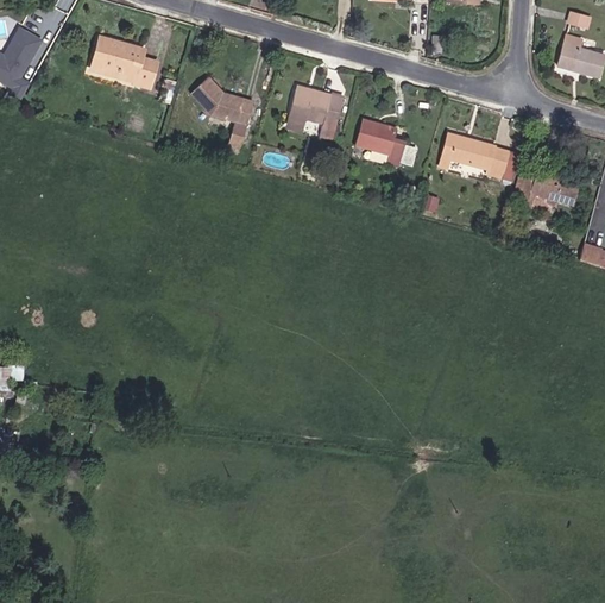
[(563,22),(581,26),(584,17),(567,12),(563,22)]
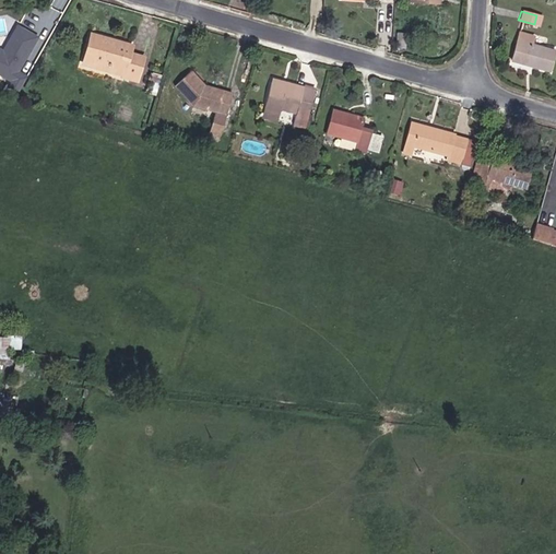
[(24,67),(40,36),(21,25),(8,51),(0,47),(0,71),(15,80),(12,85),(24,89),(32,77),(20,70),(22,66),(24,67)]
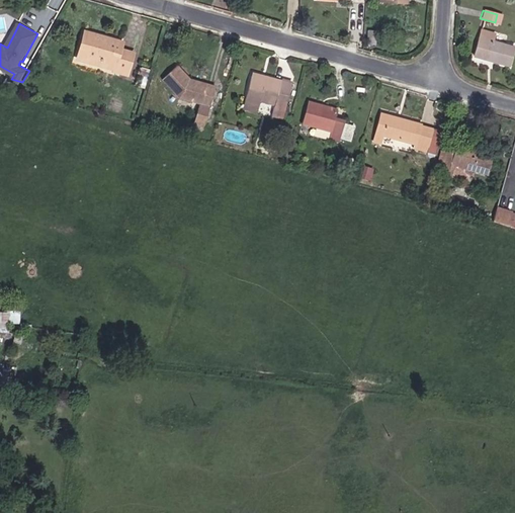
[(505,65),(510,47),(490,40),(491,33),(477,29),(469,55),(505,65)]
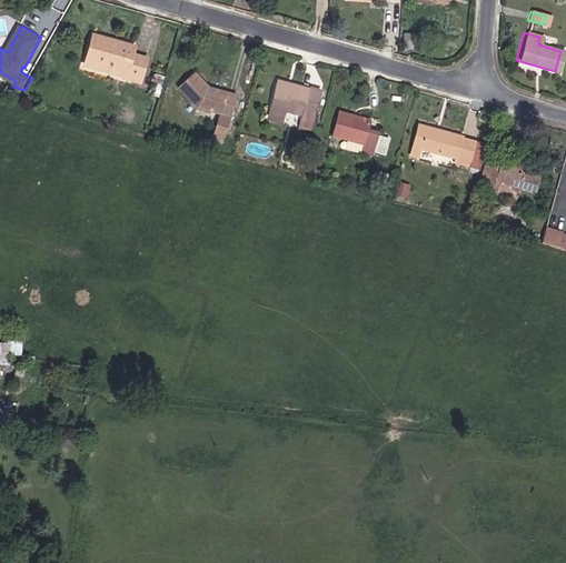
[(151,58),(137,53),(139,44),(100,33),(93,57),(98,59),(97,64),(116,70),(117,64),(132,70),(130,74),(130,77),(145,81),(151,58)]
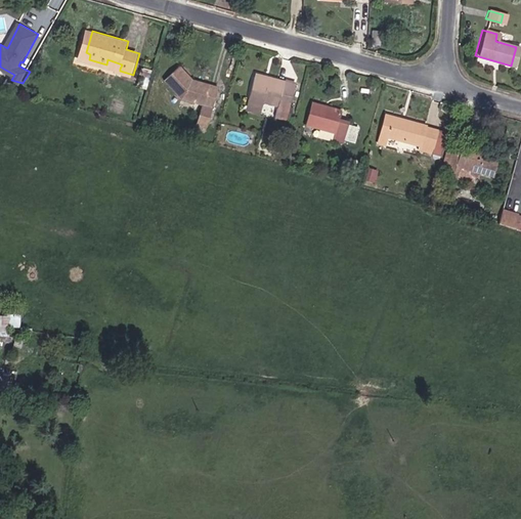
[(106,65),(120,69),(122,65),(107,59),(106,65)]
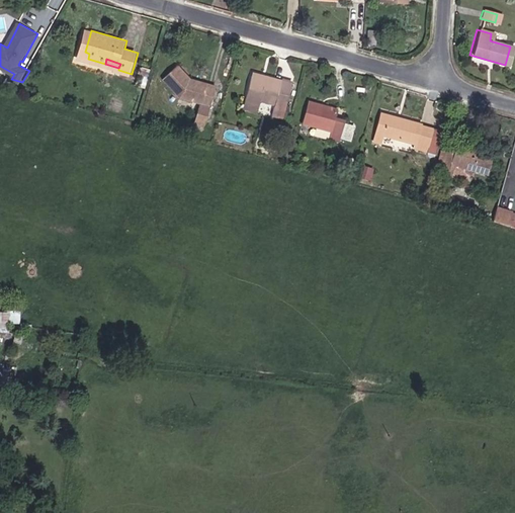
[(222,88),(193,78),(194,75),(192,74),(182,64),(167,78),(182,93),(206,101),(200,121),(210,124),(222,88)]
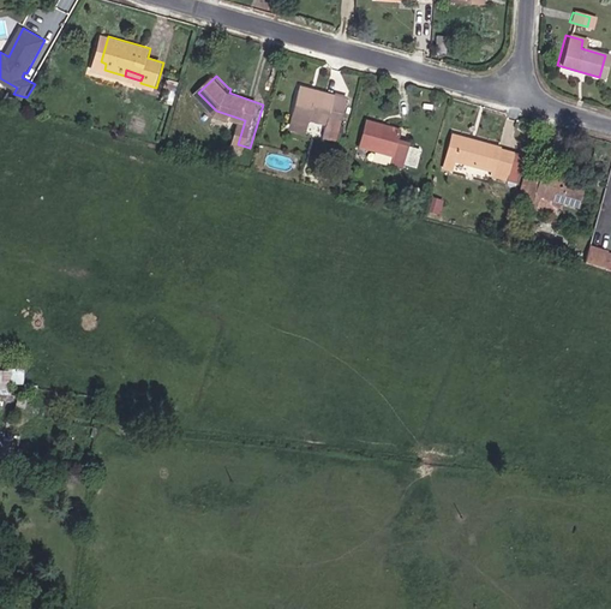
[(321,90),(322,85),(304,81),(303,85),(321,90)]
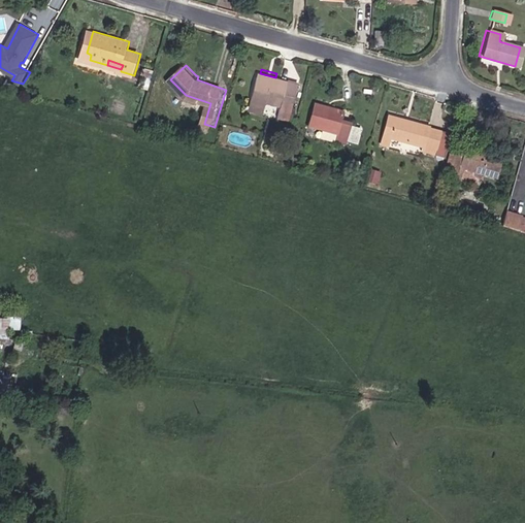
[(282,111),(293,116),(302,80),(276,73),(275,77),(260,73),(253,99),(268,103),(269,99),(284,103),(282,111)]
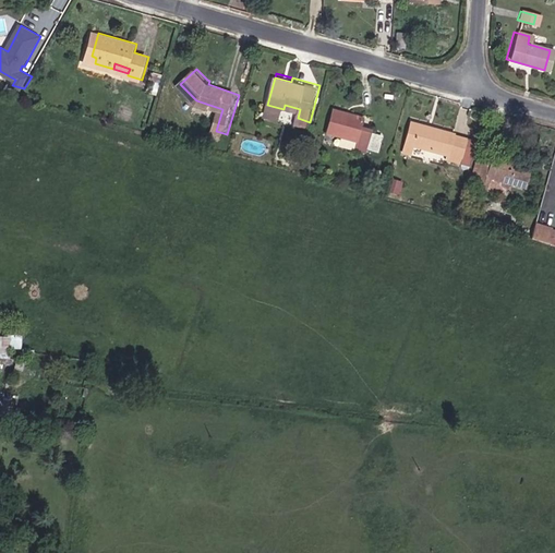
[(239,95),(240,91),(209,81),(208,84),(239,95)]
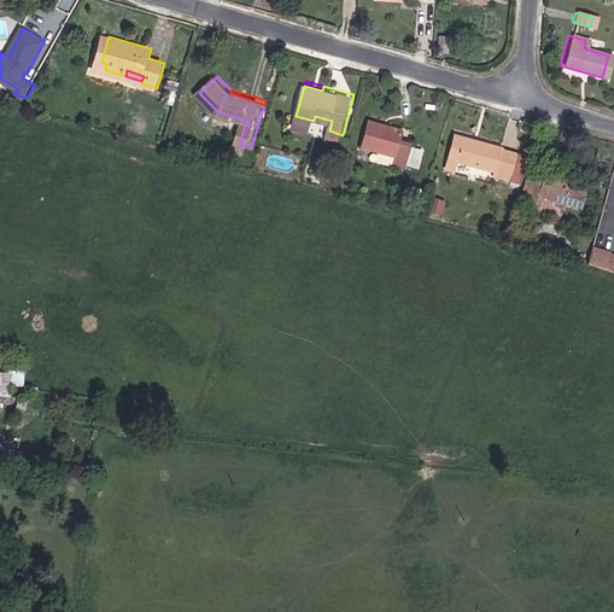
[(411,145),(399,141),(402,130),(381,124),(381,123),(367,120),(361,146),(396,155),(395,163),(419,169),(424,150),(410,146),(411,145)]
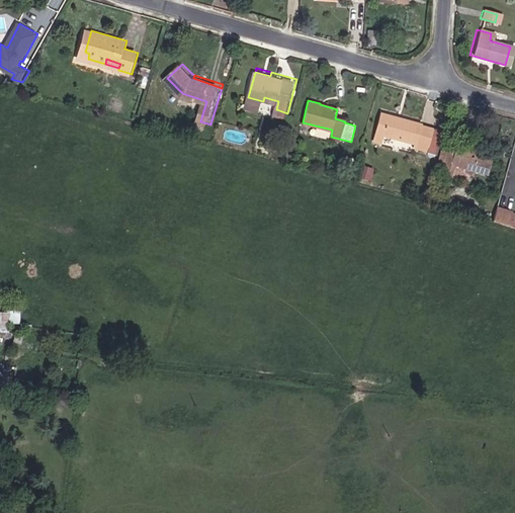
[(414,145),(426,149),(432,127),(418,123),(419,122),(379,111),(372,139),(380,141),(382,133),(415,141),(414,145)]
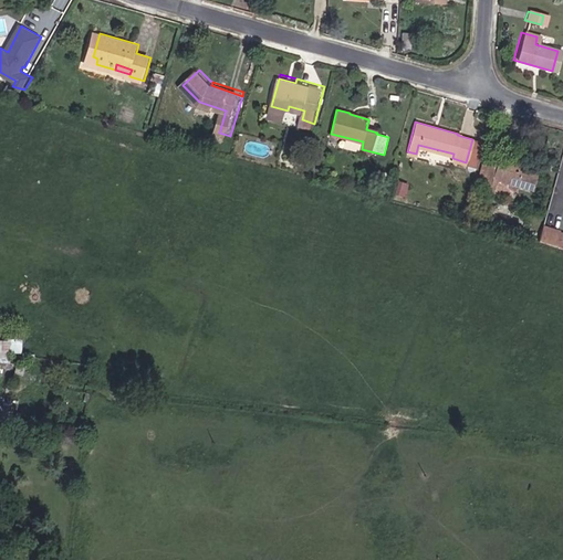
[(515,183),(533,188),(540,165),(500,155),(499,159),(492,157),(490,162),(483,160),(479,175),(485,177),(482,182),(485,183),(485,188),(512,196),(515,183)]
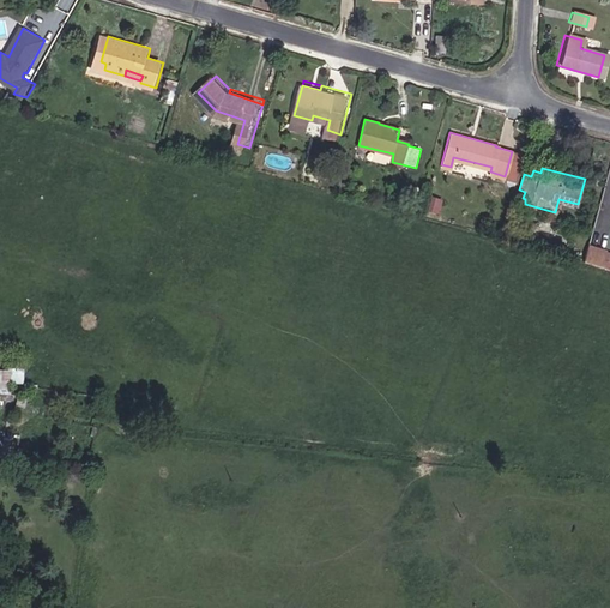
[(587,260),(607,266),(609,252),(609,250),(591,245),(587,260)]
